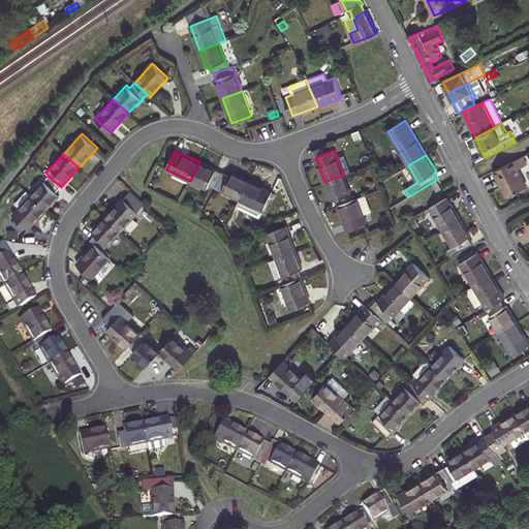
[(523,157),(495,170),(507,197),(527,187),(518,169),(527,165),(523,157)]
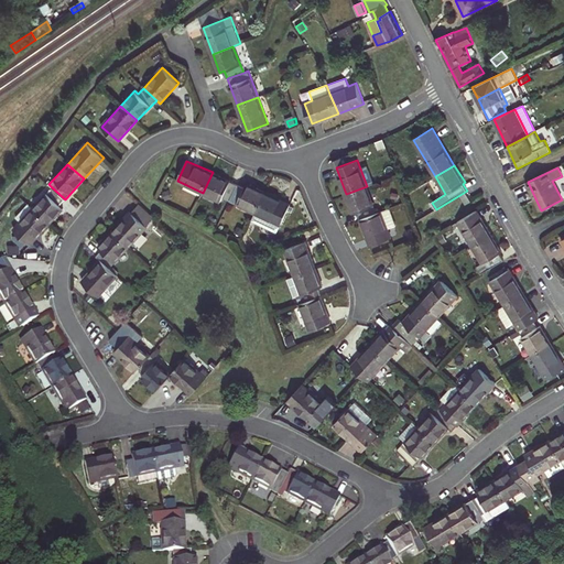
[(238,184),(213,172),(203,193),(220,202),(223,197),(229,201),(238,184)]
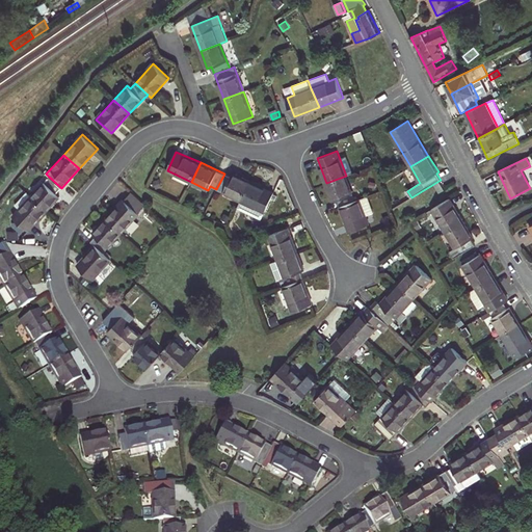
[(231,177),(224,174),(216,189),(241,201),(249,182),(233,174),(231,177)]
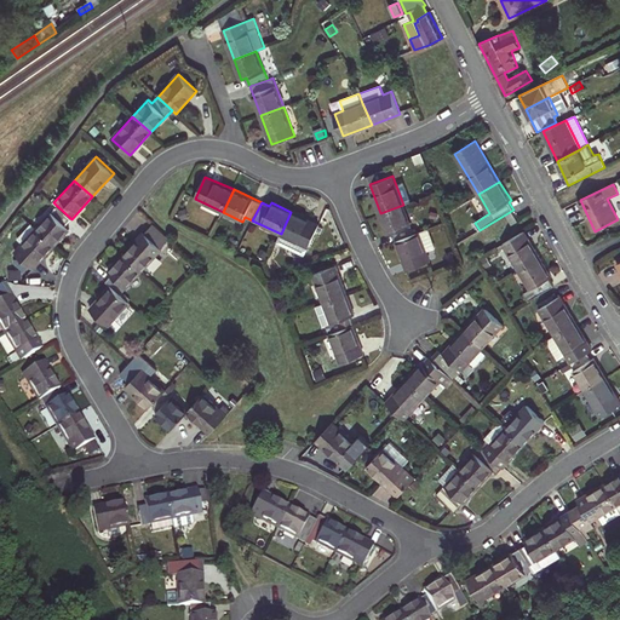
[(392,233),(396,241),(414,234),(403,205),(380,213),(388,234),(392,233)]
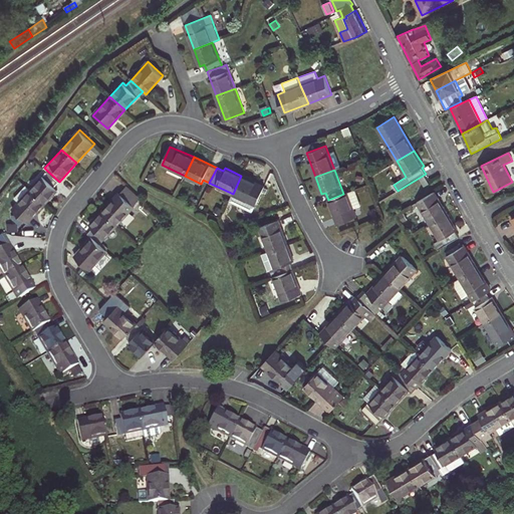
[(30,190),(45,203),(57,190),(54,187),(59,182),(47,171),(30,190)]
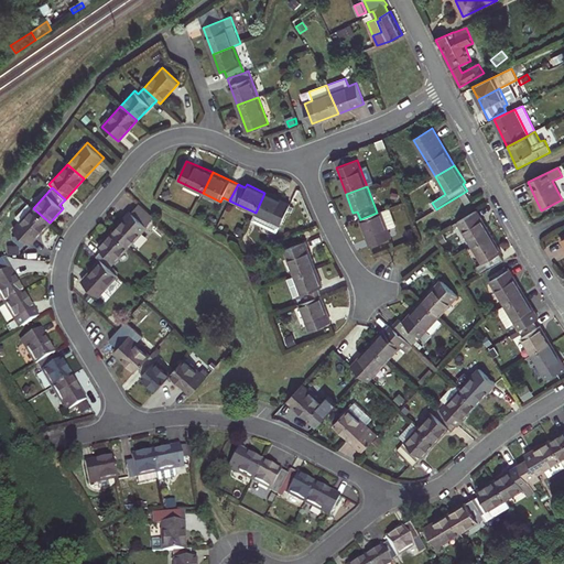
[(470,201),(465,192),(461,195),(466,204),(470,201)]
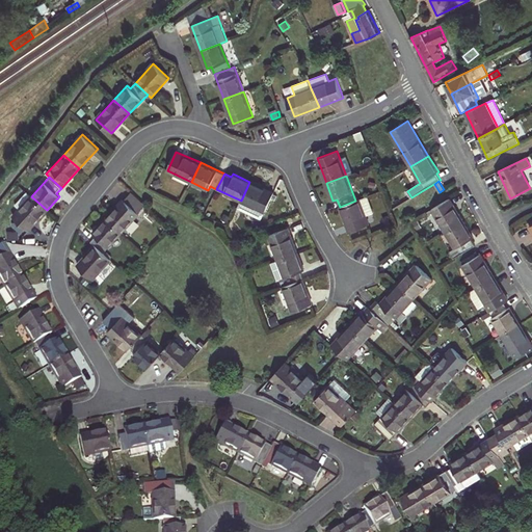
[(274,193),(249,182),(241,201),(237,209),(254,216),(257,209),(265,212),(274,193)]
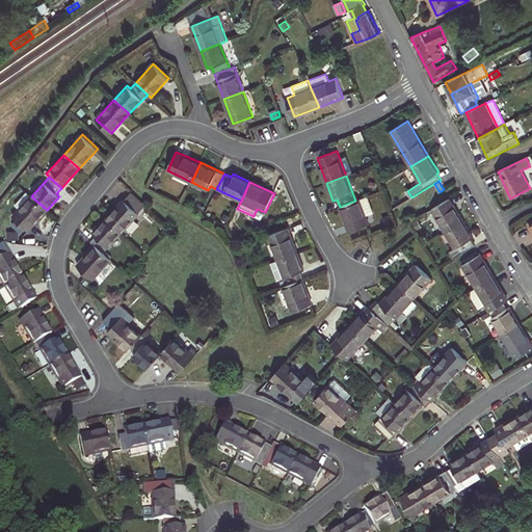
[(29,231),(47,210),(31,196),(27,192),(15,205),(20,209),(14,216),(17,219),(25,227),(29,231)]
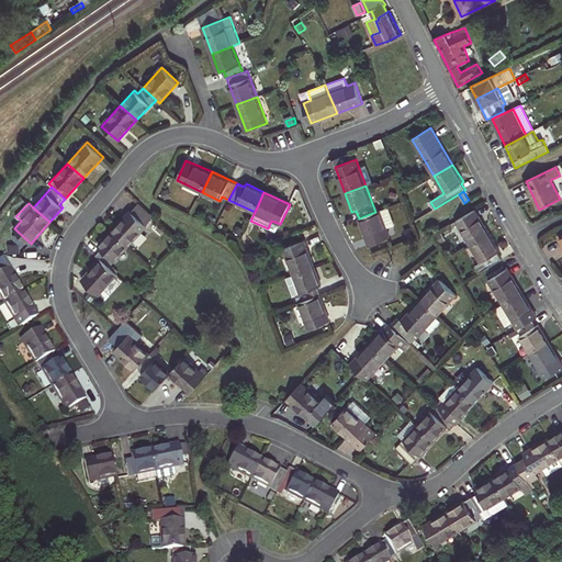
[(131,210),(112,231),(128,246),(147,225),(146,224),(154,216),(138,203),(131,211),(131,210)]
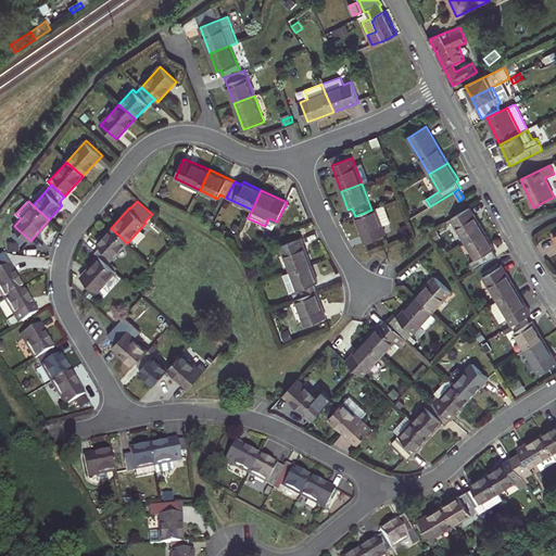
[(451,218),(466,242),(484,230),(470,206),(451,218)]
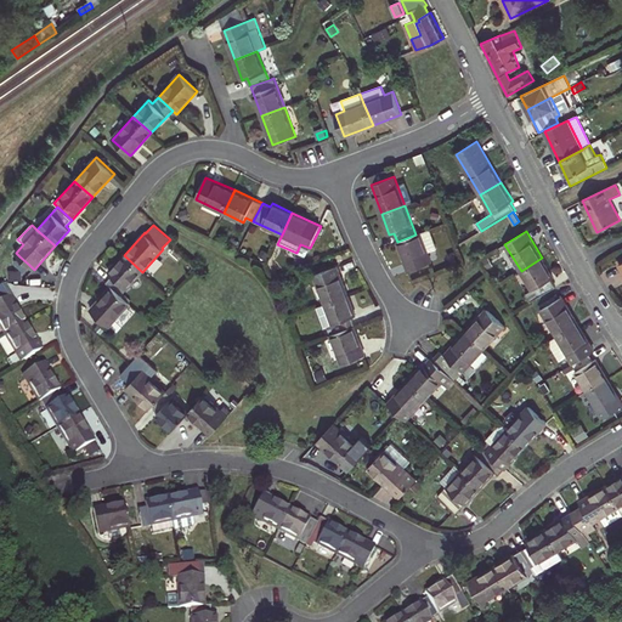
[(416,235),(397,242),(408,270),(431,261),(420,232),(416,235)]
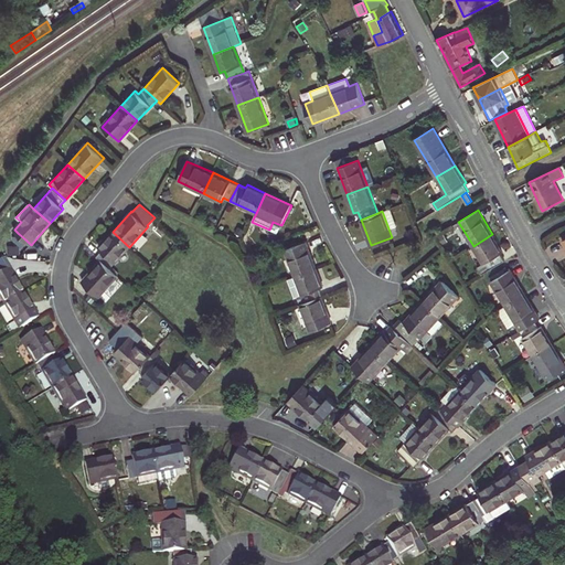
[(273,222),(269,230),(278,234),(281,225),(273,222)]
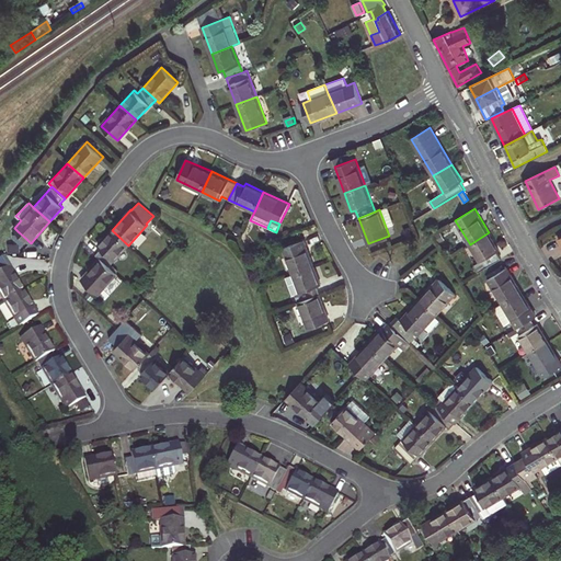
[(410,227),(403,229),(407,238),(413,236),(410,227)]
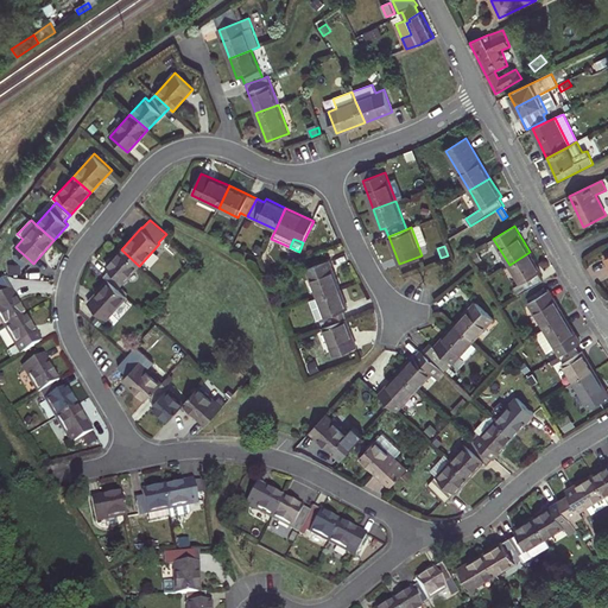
[(118,289),(139,266),(121,249),(106,266),(109,270),(105,276),(109,280),(118,289)]
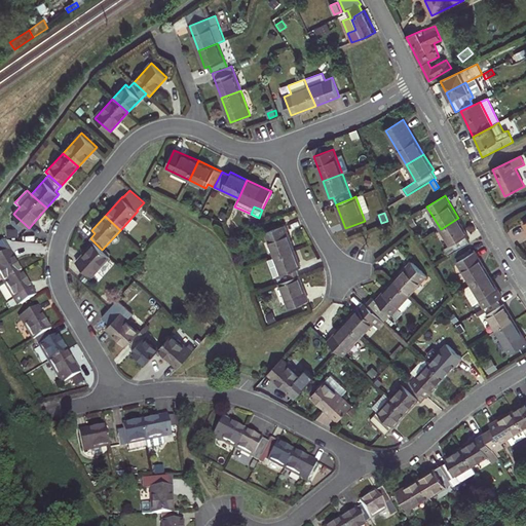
[(23,226),(25,224),(16,217),(14,219),(23,226)]
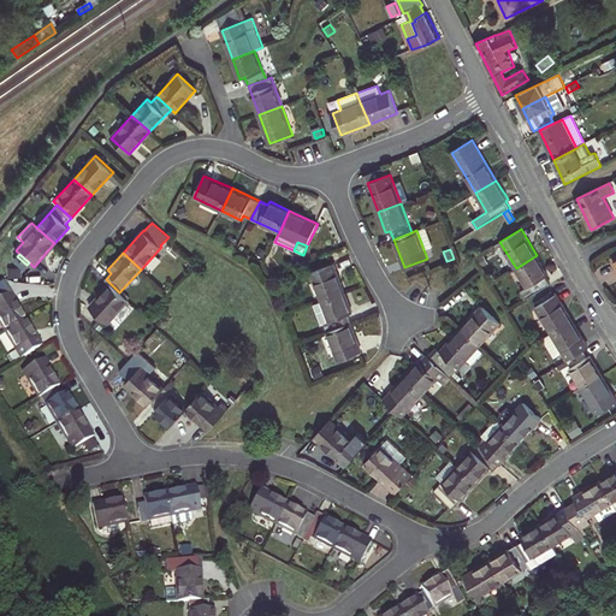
[(548,276),(537,255),(516,268),(527,288),(521,291),(526,298),(550,284),(546,277),(548,276)]
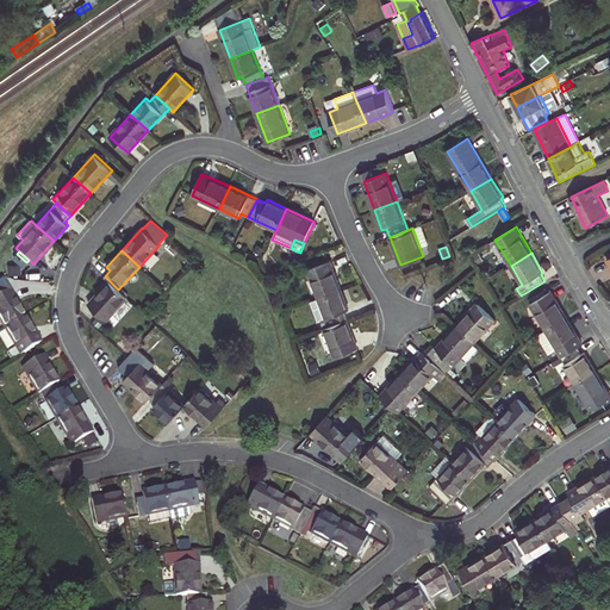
[(307,269),(318,298),(341,290),(330,261),(307,269)]
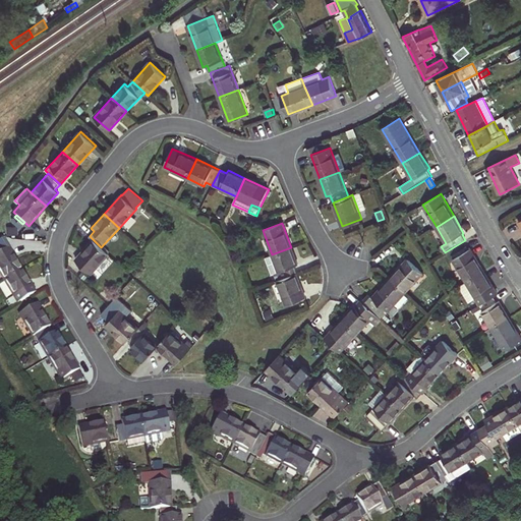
[(109,254),(101,247),(94,240),(75,259),(91,273),(109,254)]
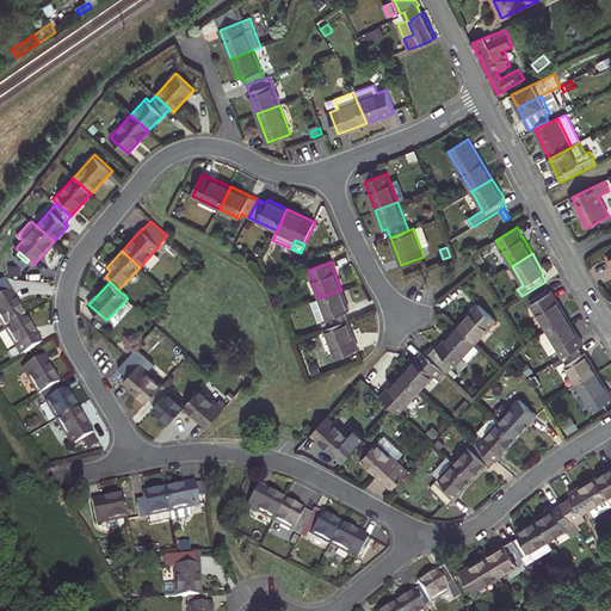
[(350,310),(341,290),(319,298),(331,327),(340,323),(347,320),(345,313),(350,310)]
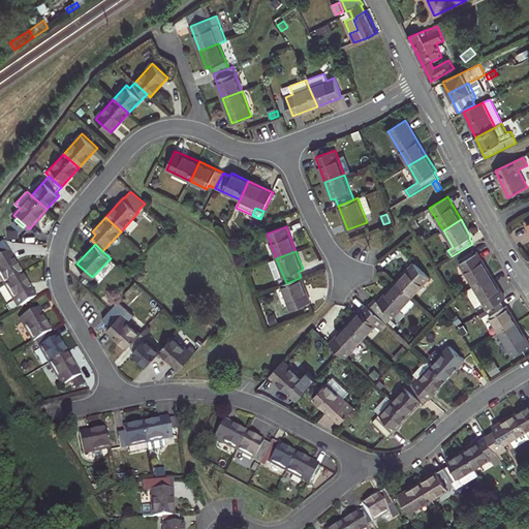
[(0,256),(0,278),(4,285),(22,275),(8,252),(0,256)]
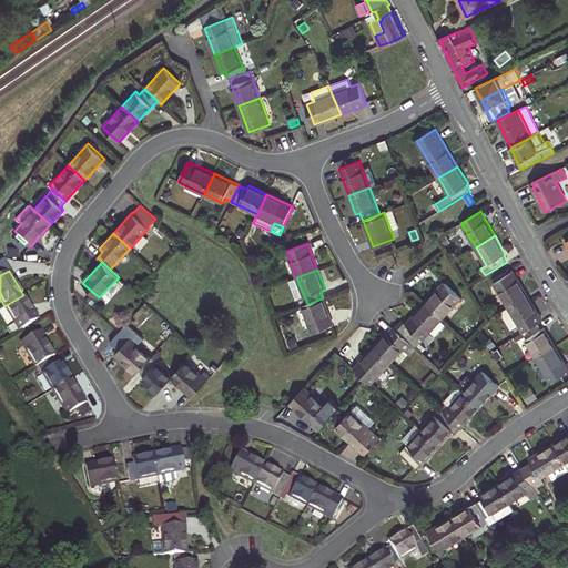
[(494,283),(508,307),(528,296),(514,272),(494,283)]
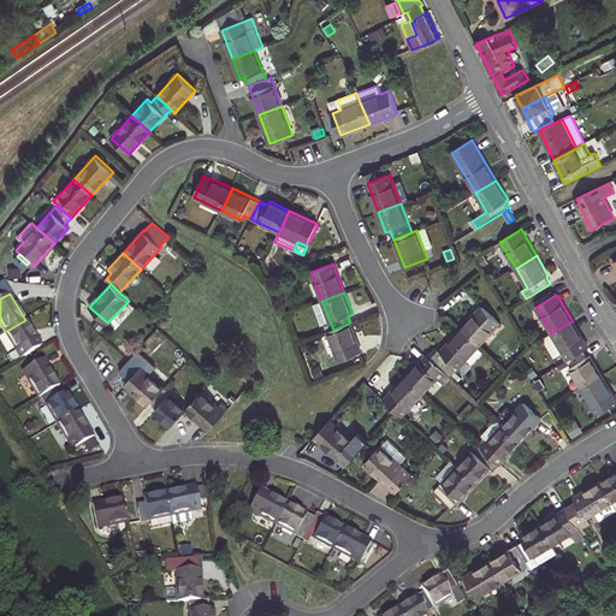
[(483,306),(462,329),(480,345),(501,323),(483,306)]
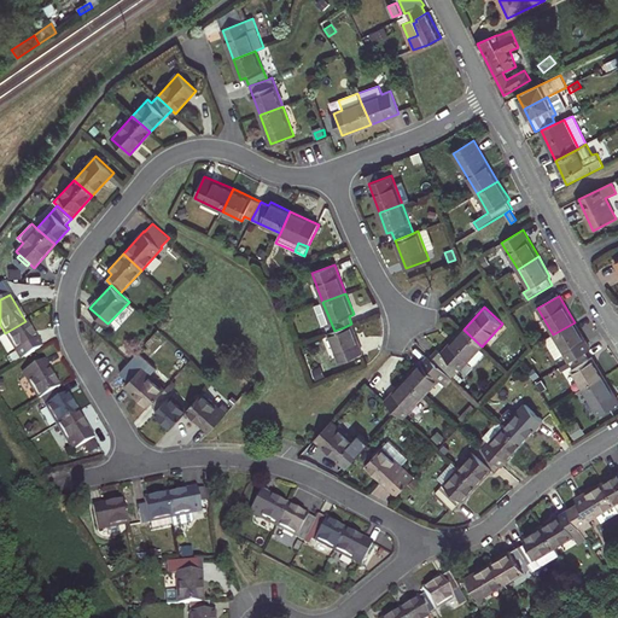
[(38,339),(25,321),(5,333),(16,353),(10,356),(13,363),(40,349),(35,342),(38,339)]
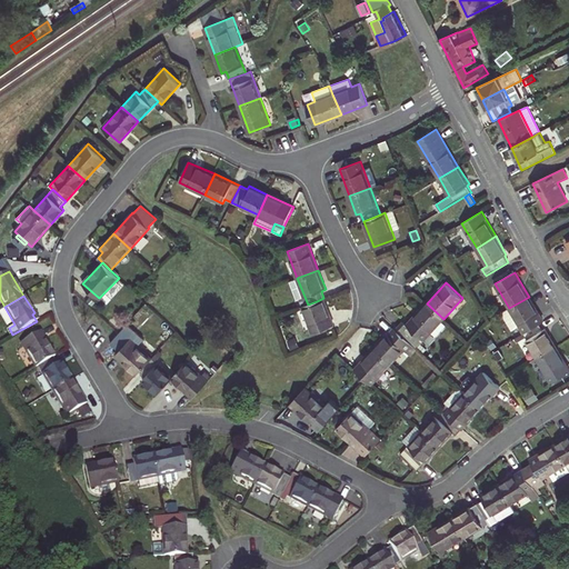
[(543,321),(529,297),(509,308),(501,313),(511,330),(520,326),(523,332),(539,323),(543,321)]
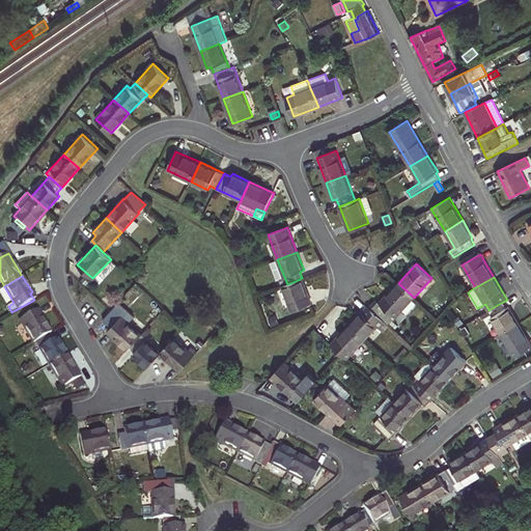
[(282,286),(291,311),(311,303),(302,278),(296,281),(287,284),(282,286)]
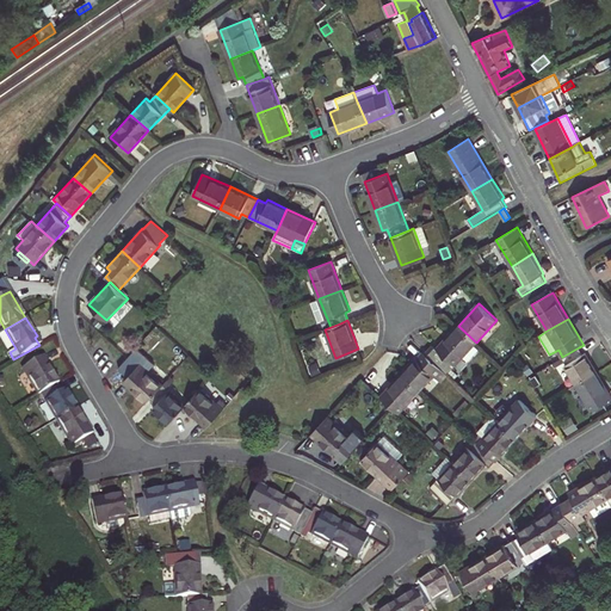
[(436,346),(427,355),(446,374),(476,343),(458,326),(438,349),(436,346)]
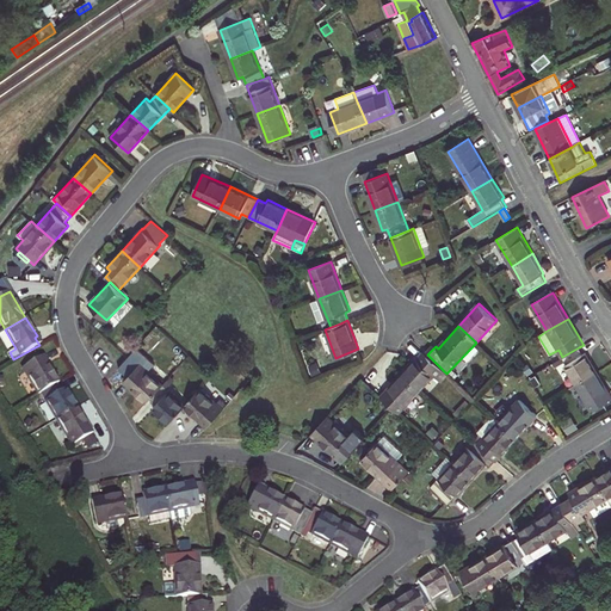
[(582,355),(579,347),(562,357),(567,364),(566,365),(576,384),(597,371),(586,353),(582,355)]
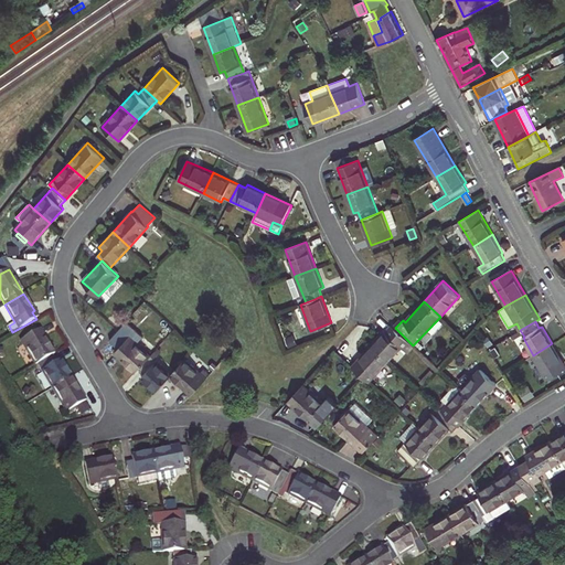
[(386,331),(372,345),(388,361),(403,347),(407,352),(413,345),(395,328),(393,327),(387,332),(386,331)]
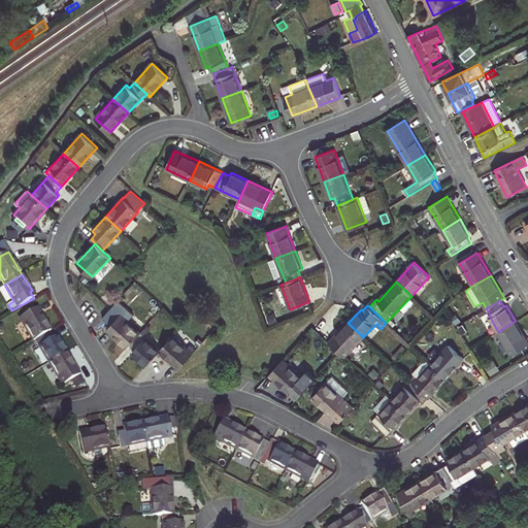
[(35,340),(48,332),(51,330),(37,307),(20,319),(33,341),(35,340)]
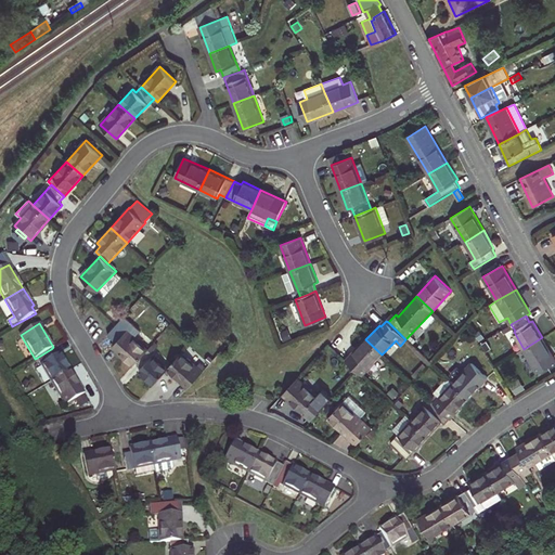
[(133,365),(137,362),(149,349),(128,331),(113,347),(133,365)]
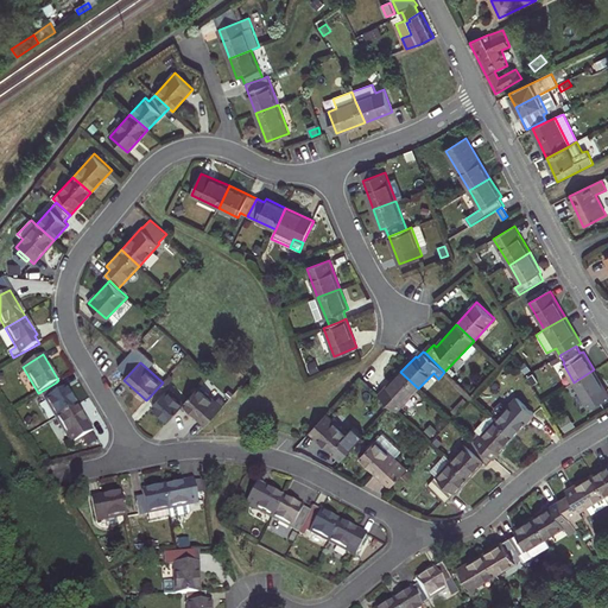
[(607,397),(607,392),(594,369),(574,382),(589,409),(607,397)]
